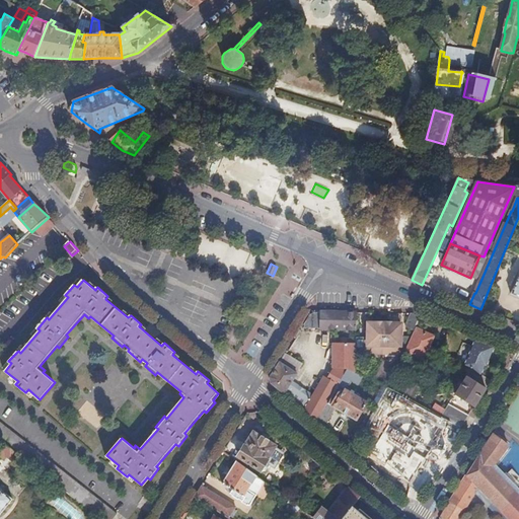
[(357,329),(358,312),(314,312),(309,315),(304,324),(304,328),(357,329)]
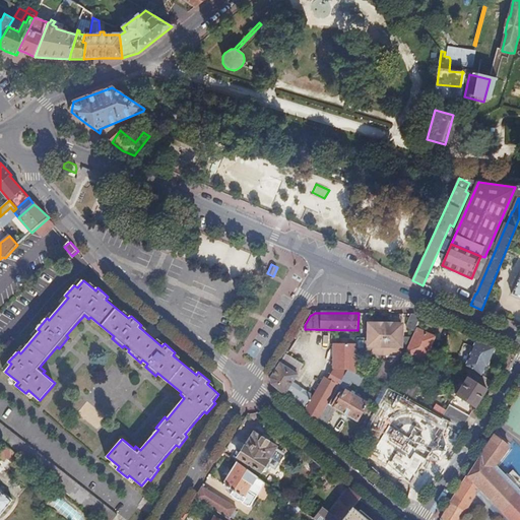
[(415,330),(424,315),(413,314),(408,323),(407,327),(415,330)]
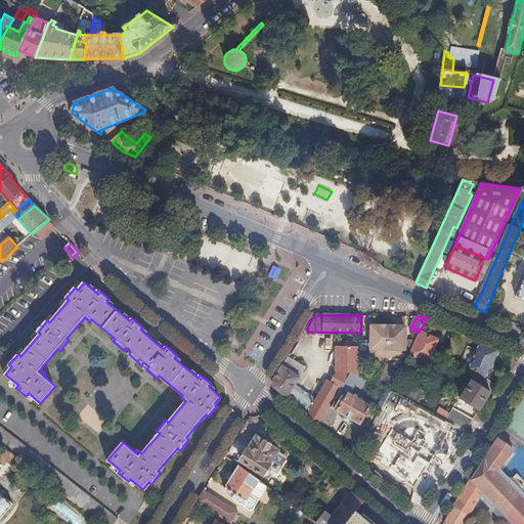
[(389,354),(389,326),(372,326),(372,341),(360,341),(360,342),(360,347),(359,356),(387,357),(389,354)]
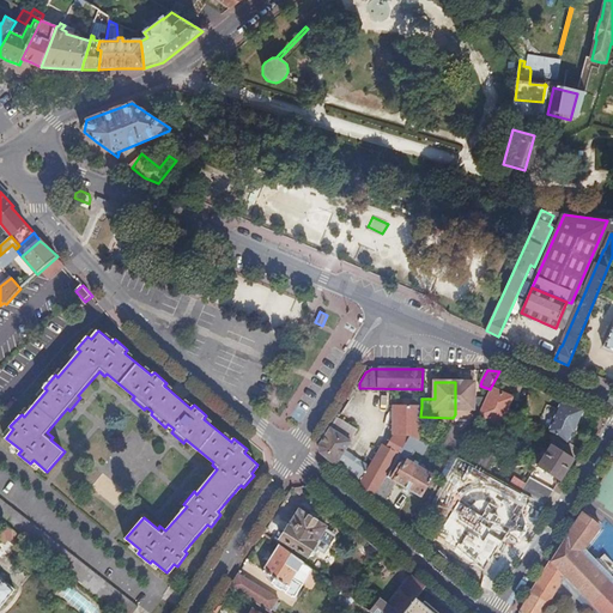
[(477,418),(487,395),(475,395),(475,382),(455,382),(455,414),(453,418),(477,418)]
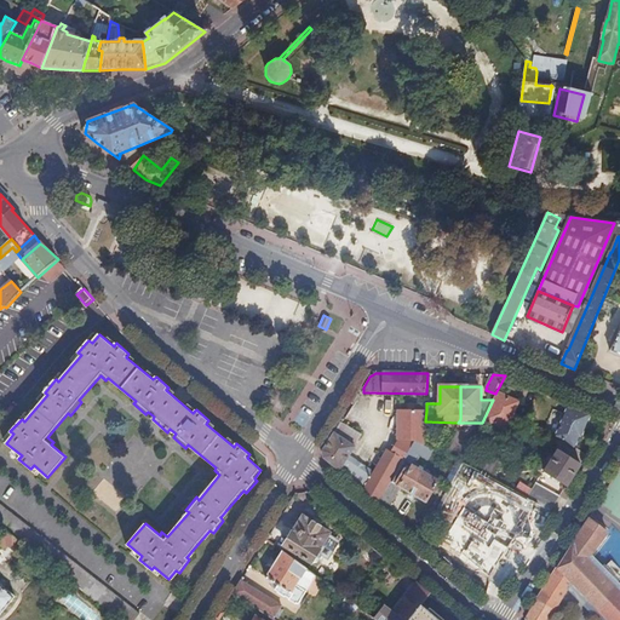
[(507,429),(520,402),(499,392),(487,419),(507,429)]
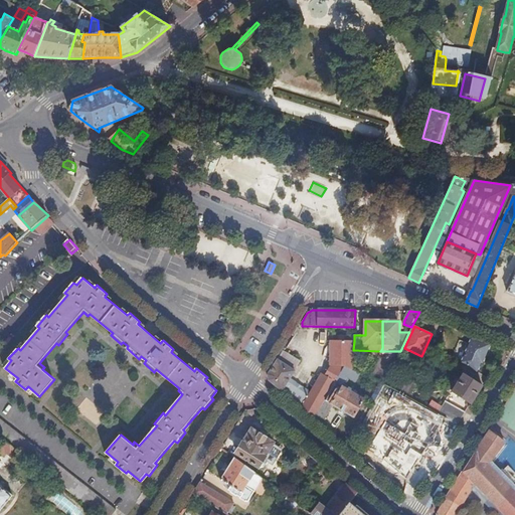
[(484,364),(492,344),(472,336),(460,370),(465,373),(483,385),(487,379),(479,373),(483,363),(484,364)]
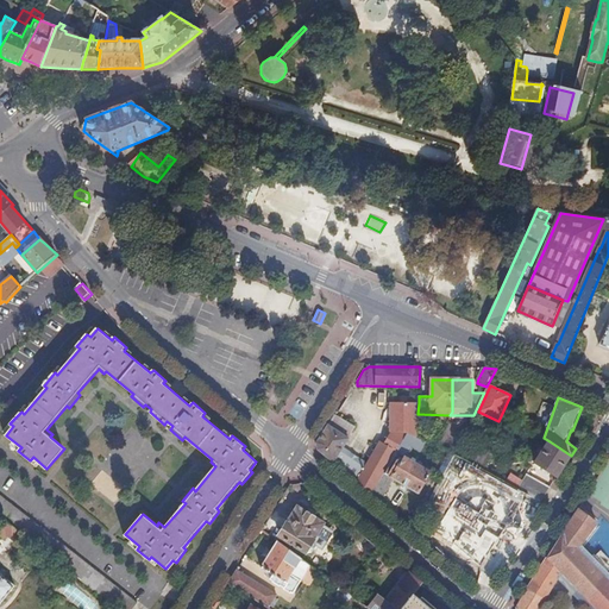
[(418,414),(419,403),(393,403),(391,403),(390,432),(405,440),(408,434),(416,438),(418,438),(418,414)]
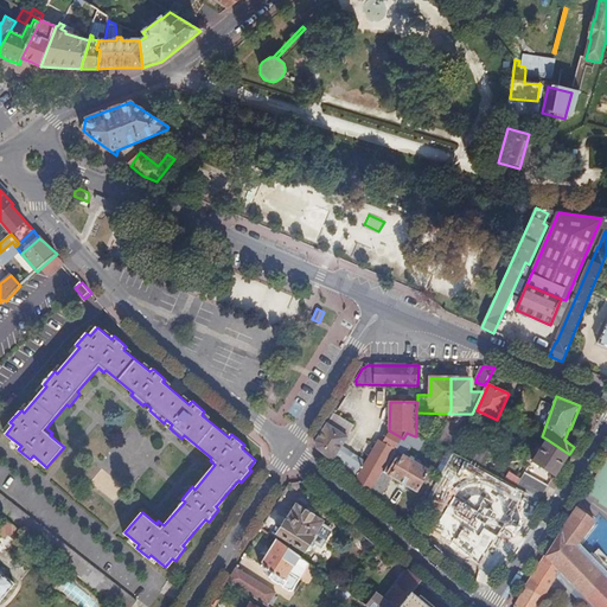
[(355,426),(334,414),(317,442),(318,447),(337,464),(339,460),(336,458),(355,426)]
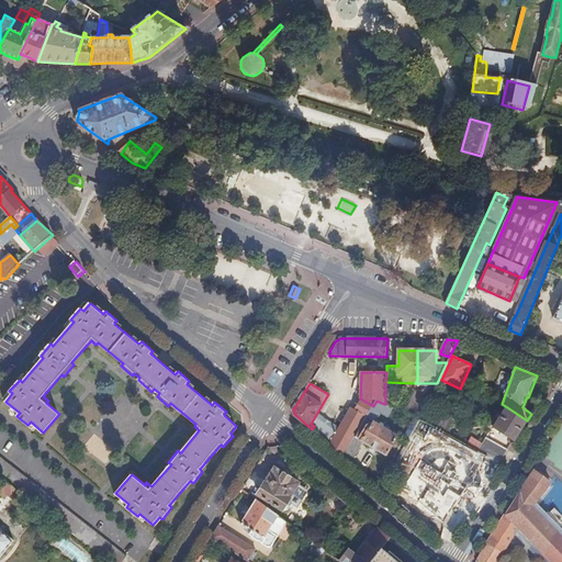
[(373,406),(360,398),(357,397),(329,445),(345,457),(373,406)]
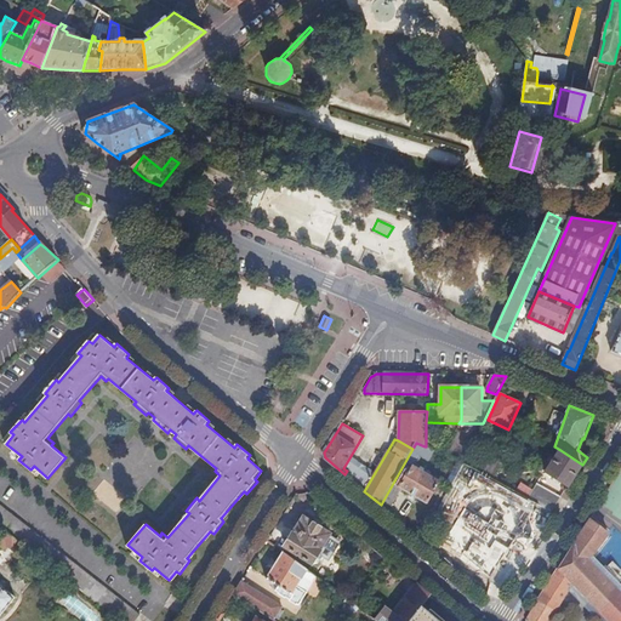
[(414,465),(425,446),(416,443),(412,449),(381,505),(388,512),(403,489),(427,503),(440,480),(414,465)]
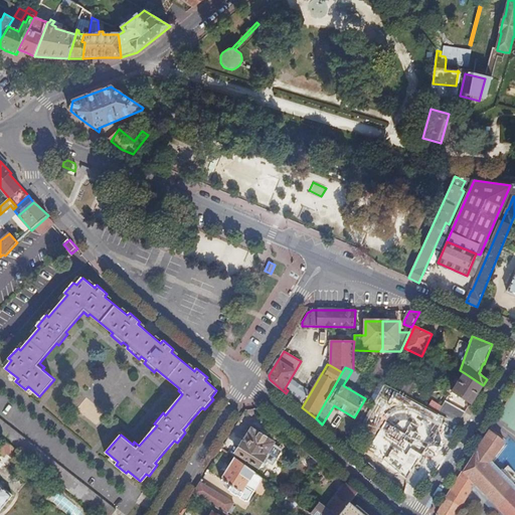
[(410,397),(417,385),(392,370),(385,384),(410,397)]
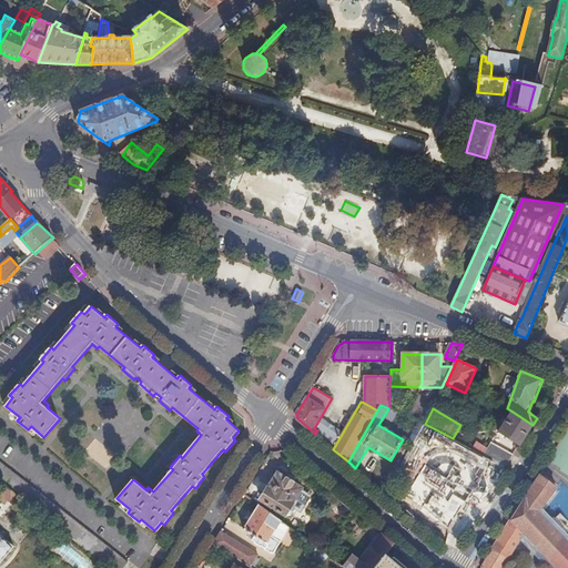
[(520,445),(533,425),(513,412),(505,425),(504,425),(501,430),(500,432),(520,445)]
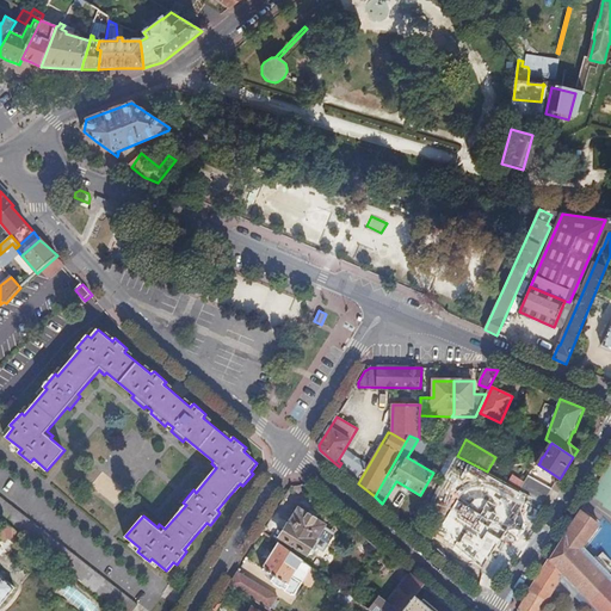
[(452,466),(457,456),(450,452),(445,461),(452,466)]
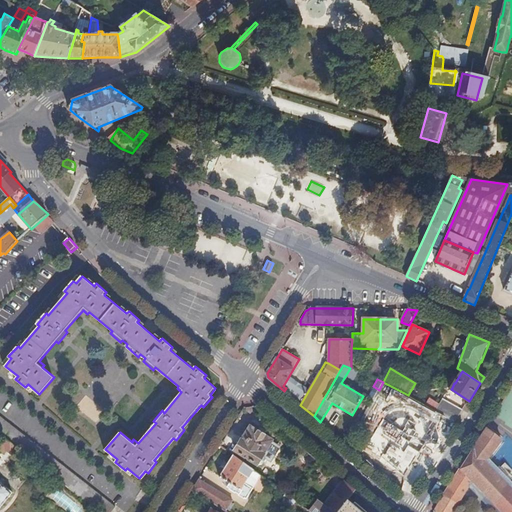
[(373,409),(373,410),(375,406),(442,443),(456,421),(437,411),(408,395),(383,382),(379,390),(370,408),(373,409)]
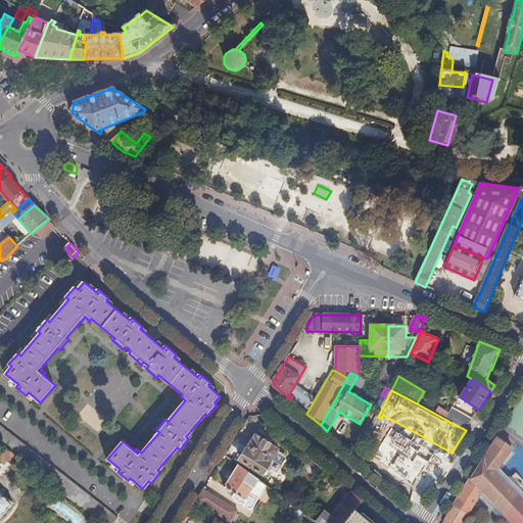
[(517,423),(513,430),(522,435),(522,394),(509,418),(517,423)]
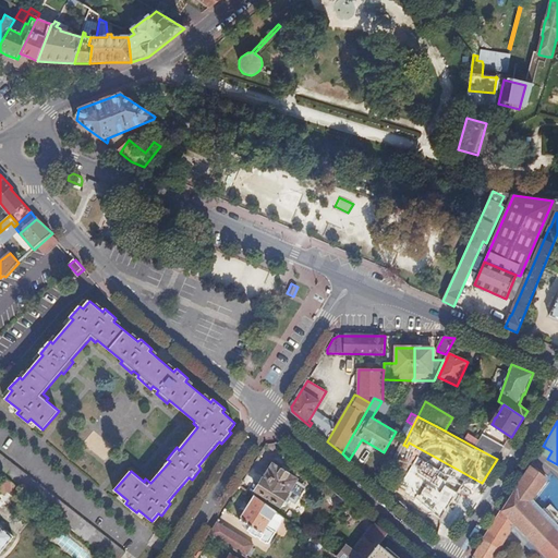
[(476,448),(497,459),(505,446),(484,434),(476,448)]
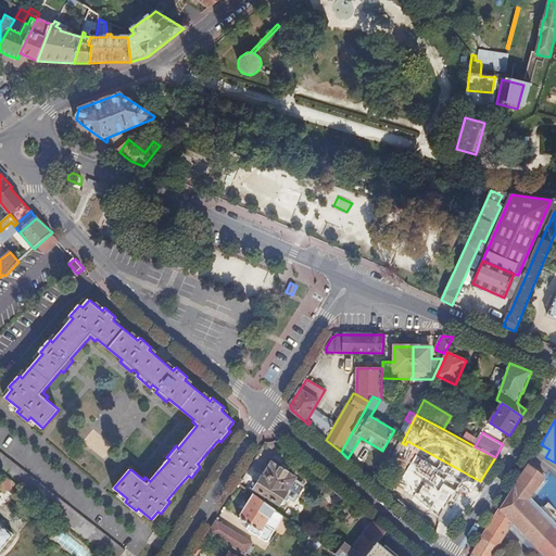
[(405,445),(405,444),(395,463),(417,474),(427,456),(405,445)]
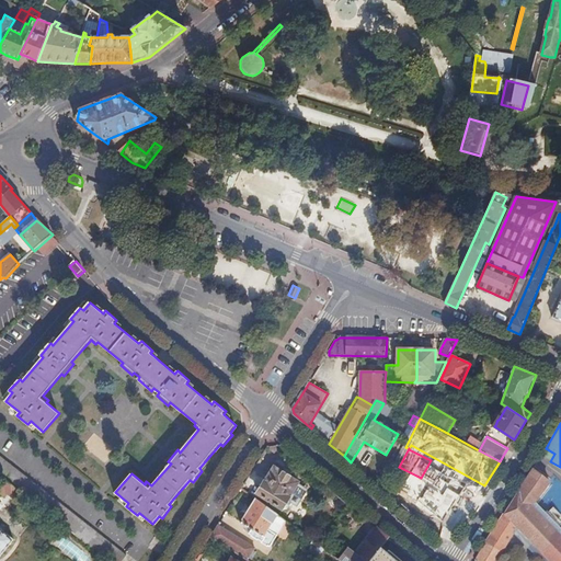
[(546,448),(540,456),(550,461),(554,454),(546,448)]
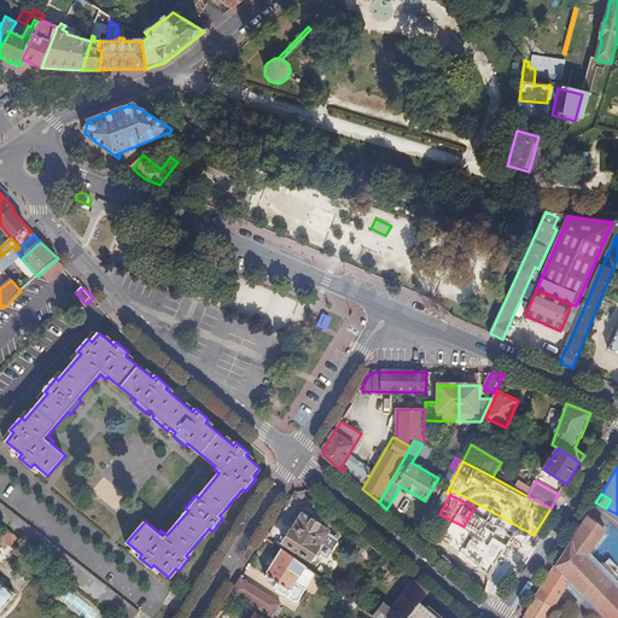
[(121,617),(122,617),(135,617),(140,612),(0,500),(0,522),(9,529),(23,540),(28,543),(39,552),(121,617)]
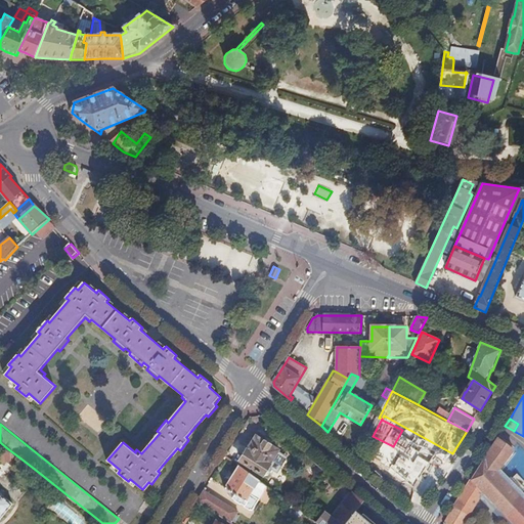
[(245,463),(242,468),(256,478),(259,472),(264,475),(264,474),(266,475),(269,475),(273,469),(274,469),(278,471),(281,466),(282,466),(287,460),(286,459),(287,457),(281,454),(277,452),(278,450),(257,436),(242,461),(245,463)]
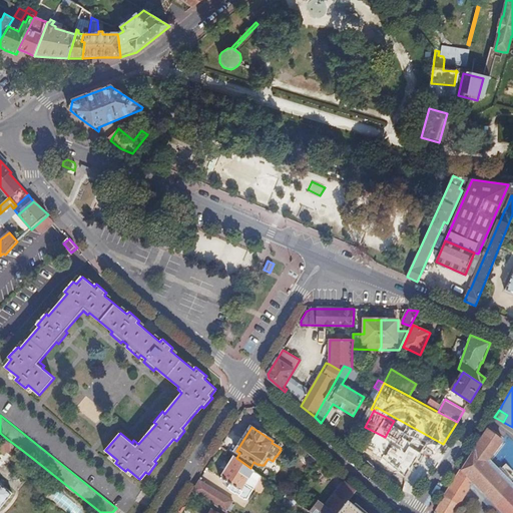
[(512,512),(512,489),(488,463),(502,440),(491,432),(486,430),(434,512),(454,512),(473,482),(502,512),(512,512)]
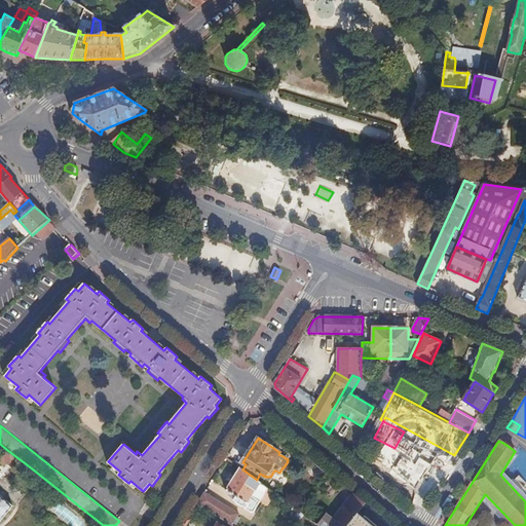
[(13,466),(20,459),(7,450),(0,458),(0,460),(5,465),(7,462),(13,466)]
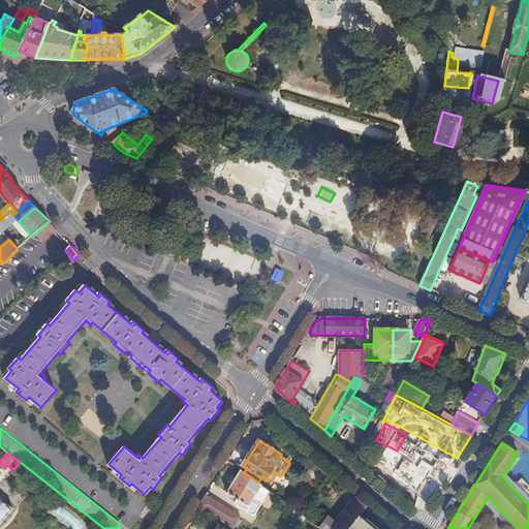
[(29,477),(33,472),(24,465),(20,471),(29,477)]
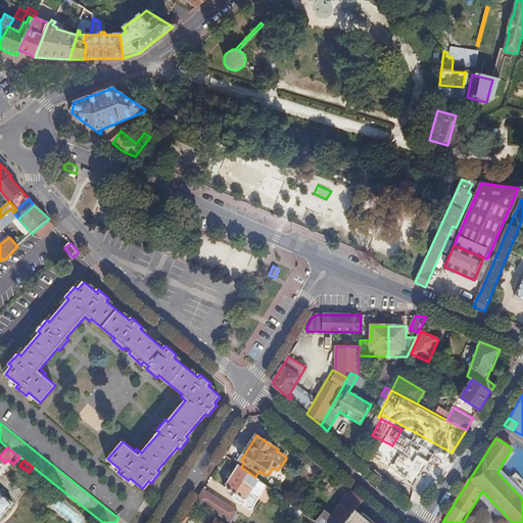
[(241,467),(239,465),(225,487),(235,493),(233,497),(235,498),(235,500),(241,504),(241,503),(245,505),(245,506),(250,510),(251,508),(252,510),(258,498),(251,493),(259,480),(255,477),(241,467)]
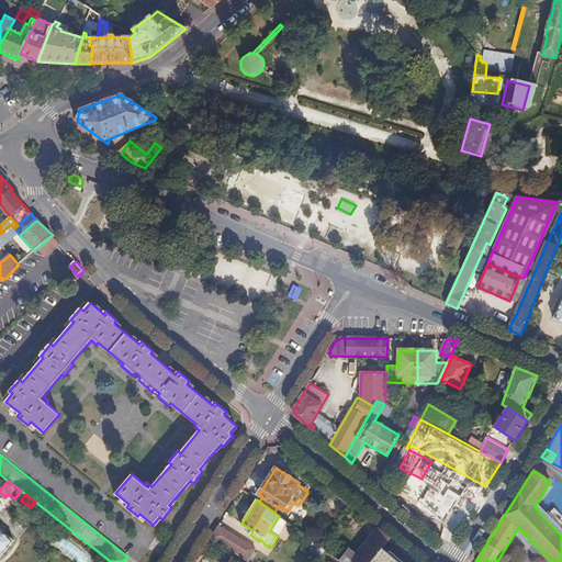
[(0,559),(0,560),(15,541),(0,528),(0,510),(3,507),(2,506),(3,504),(0,502),(0,559)]
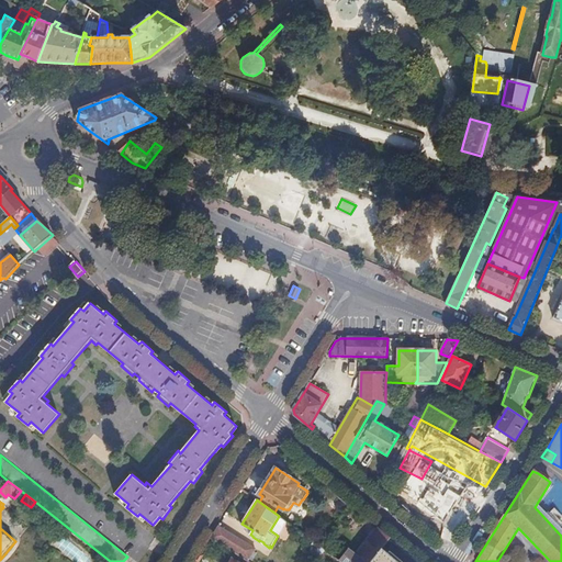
[(413,508),(409,512),(438,536),(448,524),(426,506),(419,514),(413,508)]
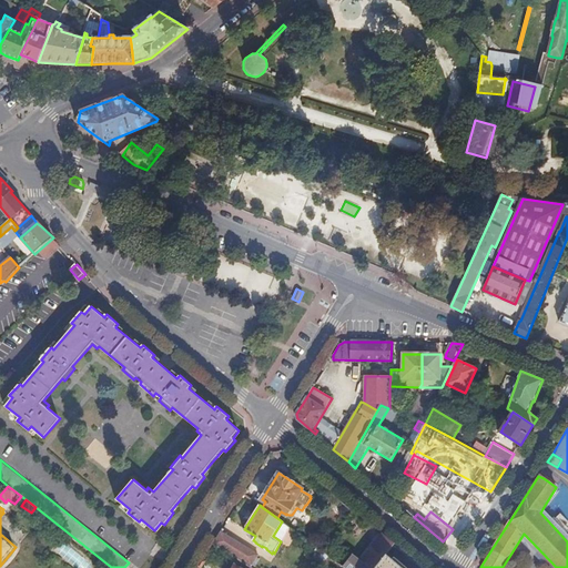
[(273,536),(281,541),(291,527),(282,521),(273,536)]
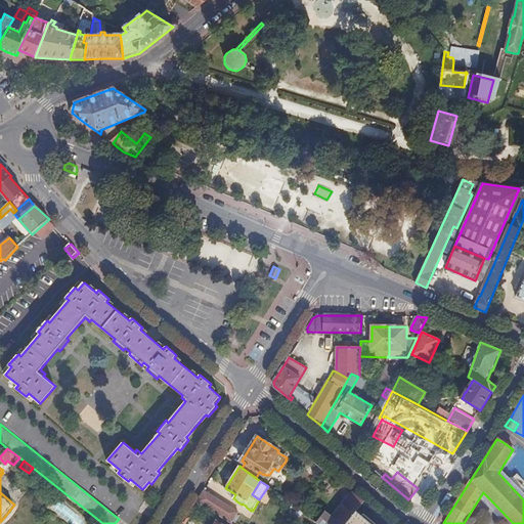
[(205,490),(198,501),(232,523),(239,512),(205,490)]
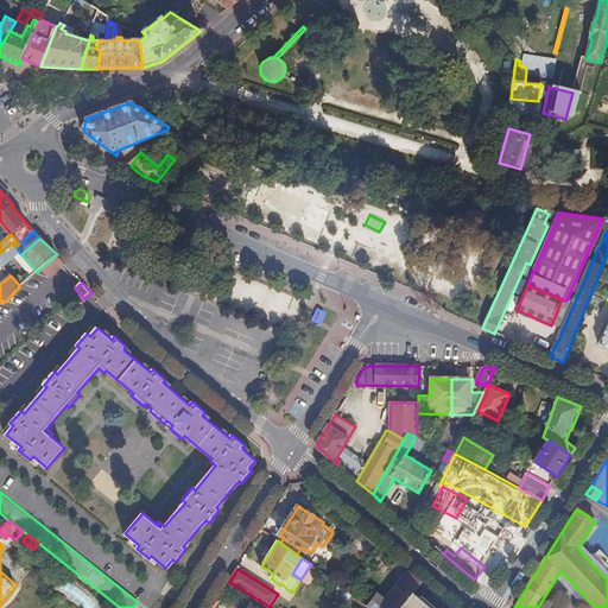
[(398,607),(409,594),(417,584),(406,575),(379,607),(398,607)]
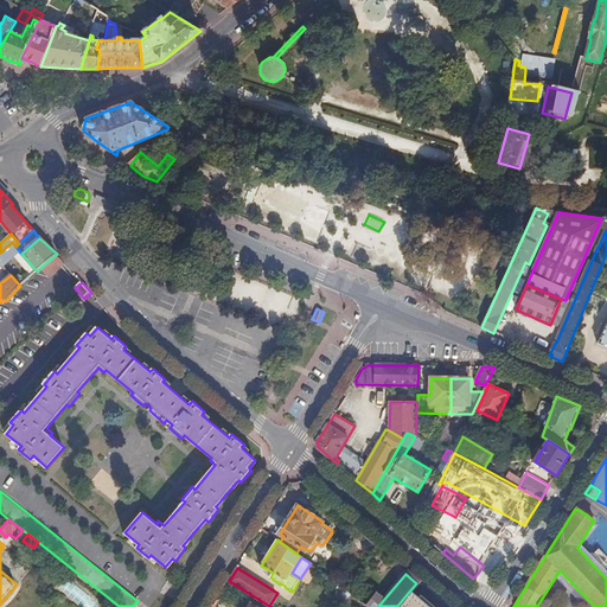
[(81,606),(98,606),(101,606),(69,577),(59,588),(81,606)]
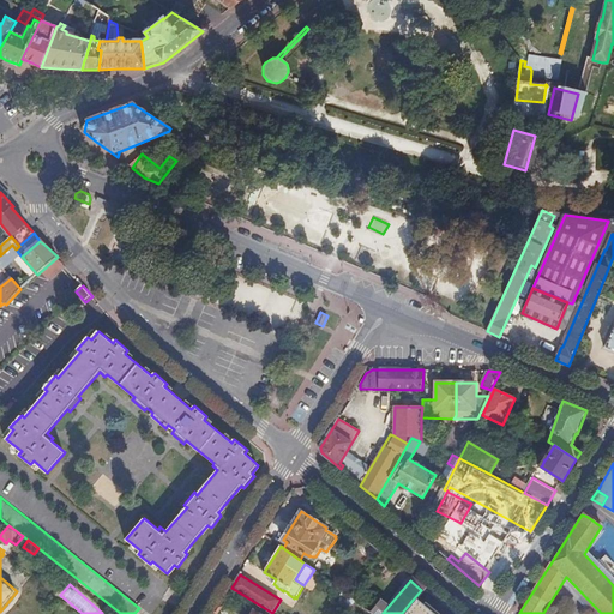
[(428,613),(413,600),(402,613),(428,613)]
